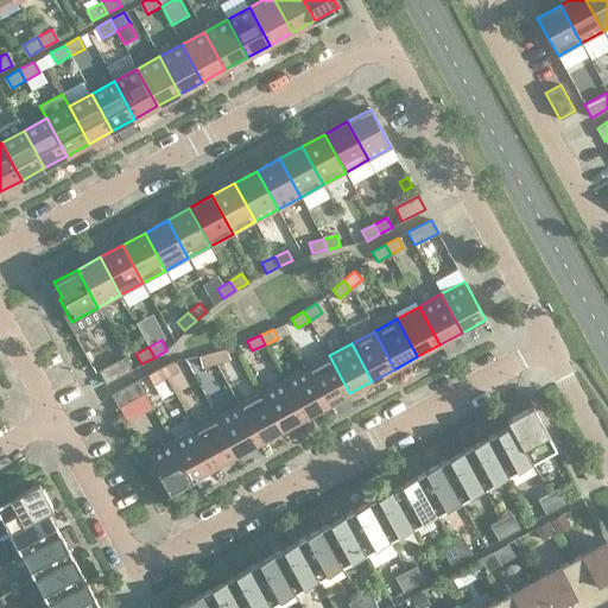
[(227,348),(213,352),(216,362),(229,359),(227,348)]
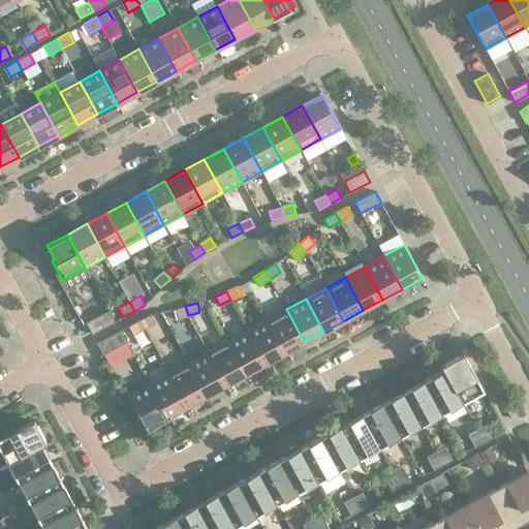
[(188,315),(185,306),(173,310),(176,319),(188,315)]
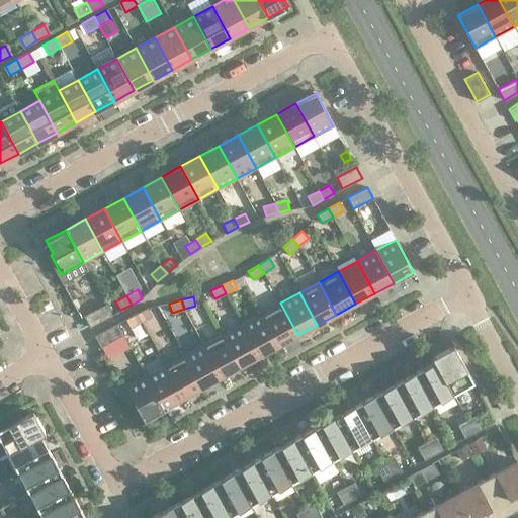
[(297,335),(280,303),(261,314),(278,346),(297,335)]
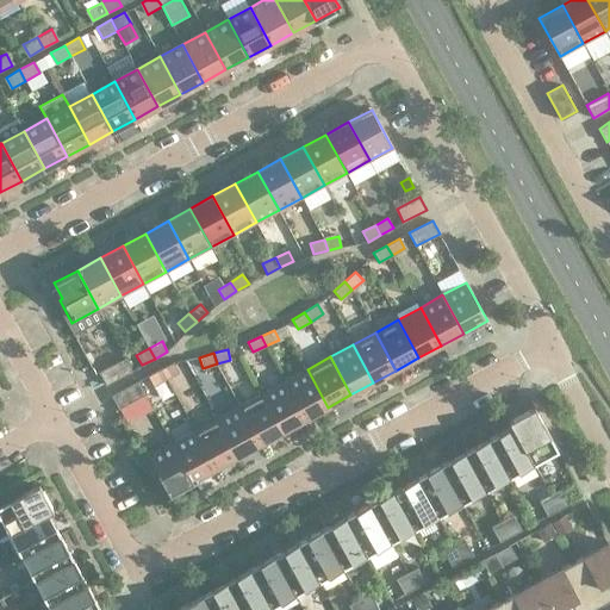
[(99,372),(106,385),(132,371),(125,358),(99,372)]
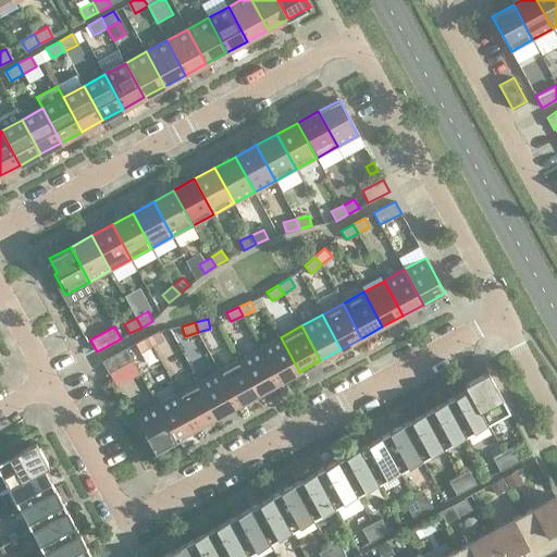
[(163,339),(158,330),(146,336),(151,346),(163,339)]
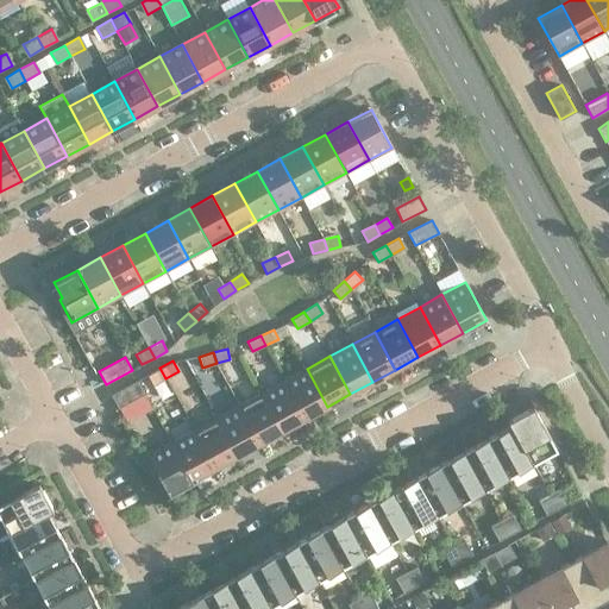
[(165,378),(159,368),(148,375),(152,384),(165,378)]
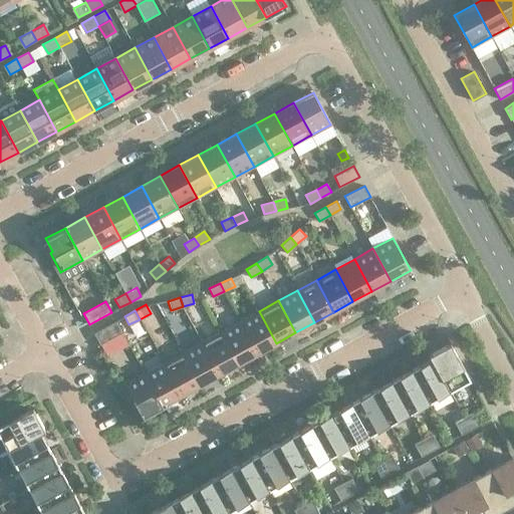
[(276,343),(259,311),(240,321),(257,353),(276,343)]
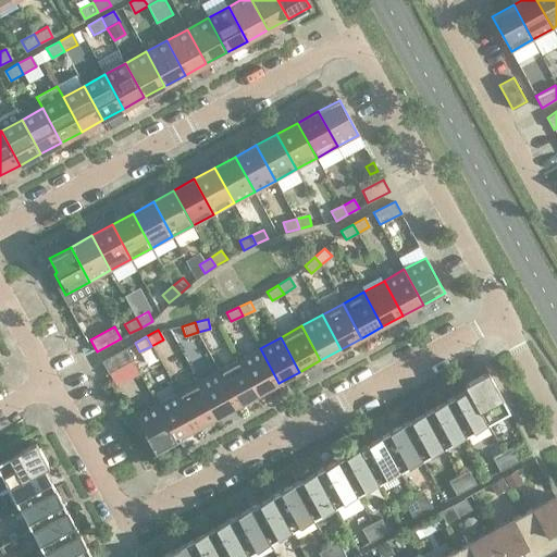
[(133,360),(126,348),(101,361),(108,373),(133,360)]
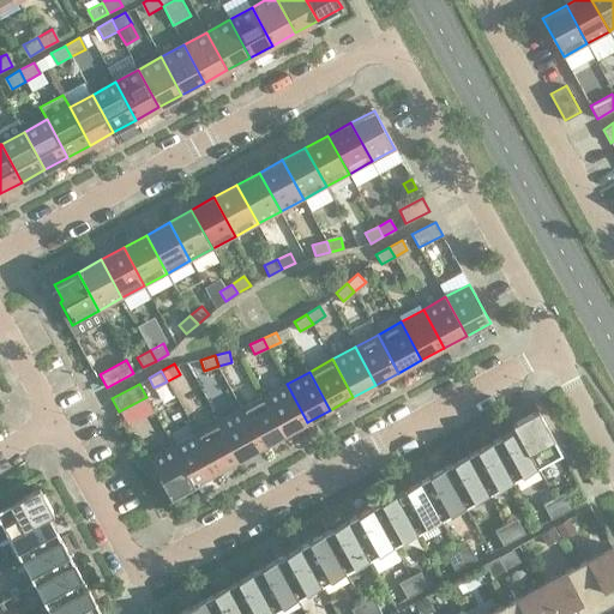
[(307,422),(287,384),(264,396),(284,434),(307,422)]
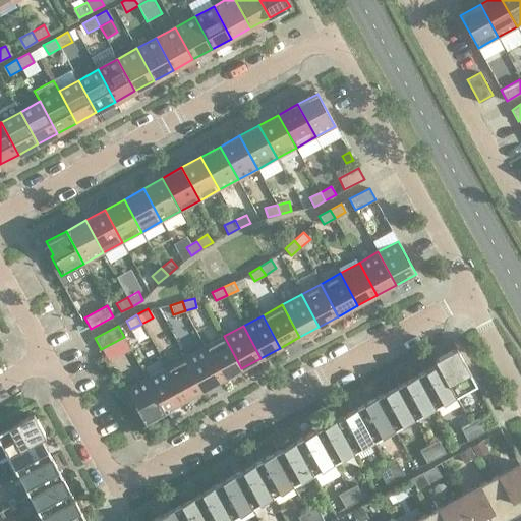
[(241,368),(224,336),(205,347),(222,380),(241,368)]
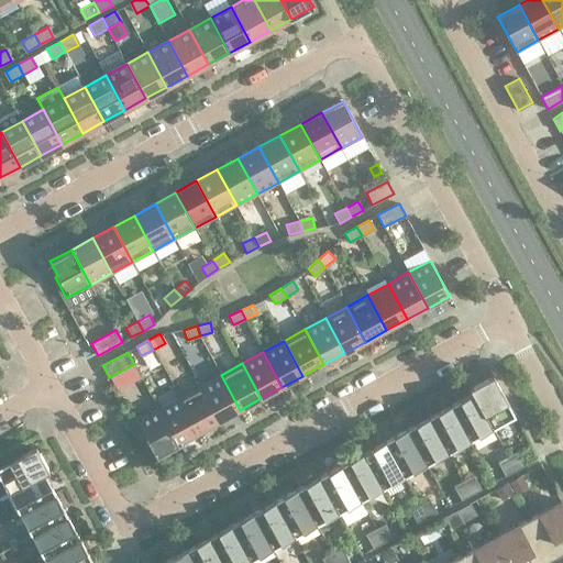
[(240,410),(221,375),(200,386),(219,421),(240,410)]
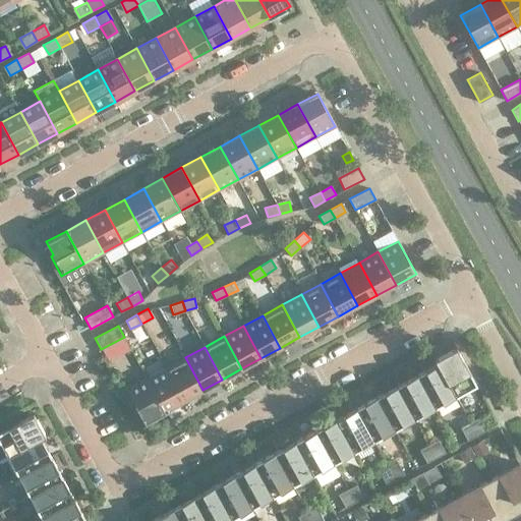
[(458,351),(437,362),(455,396),(476,385),(458,351)]
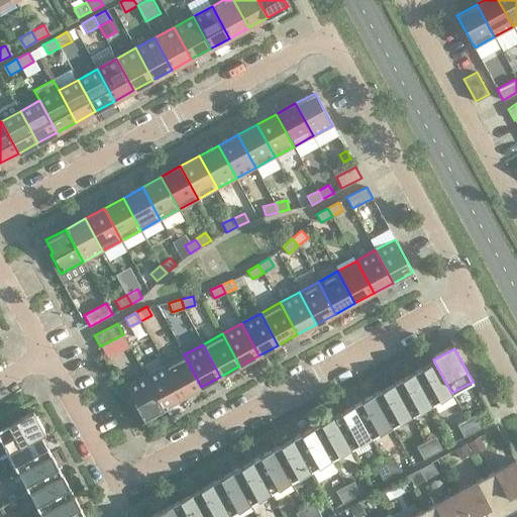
[(201,387),(184,354),(165,365),(183,398),(201,387)]
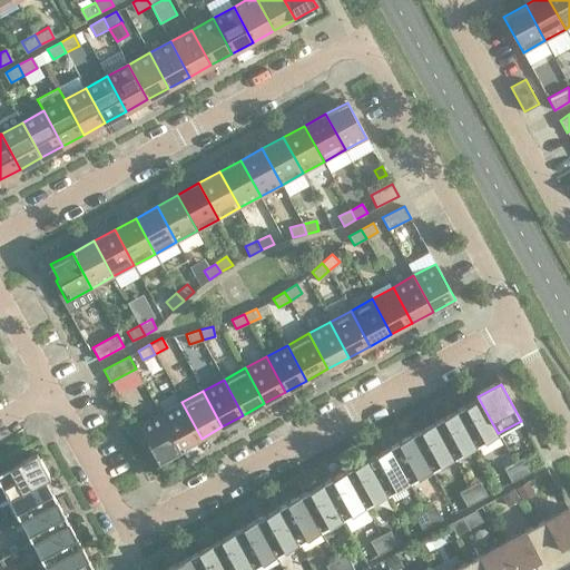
[(498,433),(478,396),(455,409),(475,445),(498,433)]
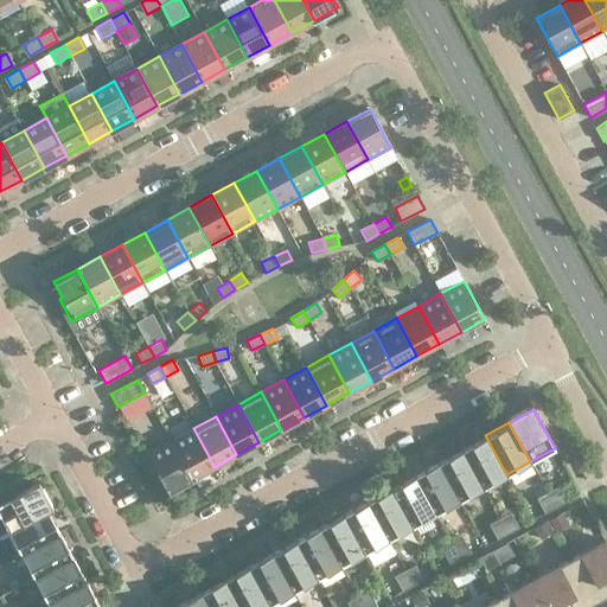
[(215,467),(193,428),(171,441),(192,479),(215,467)]
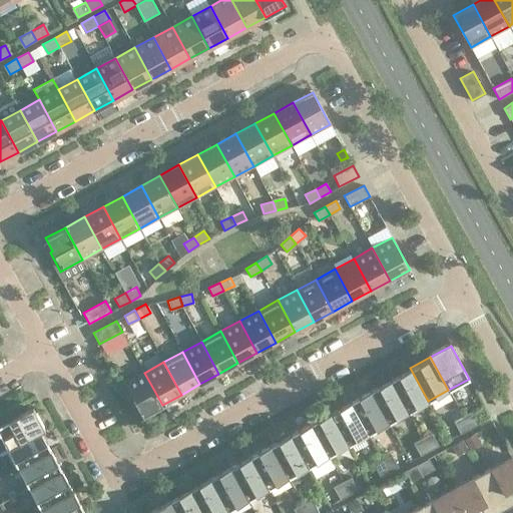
[(428,401),(410,368),(390,379),(408,412),(428,401)]
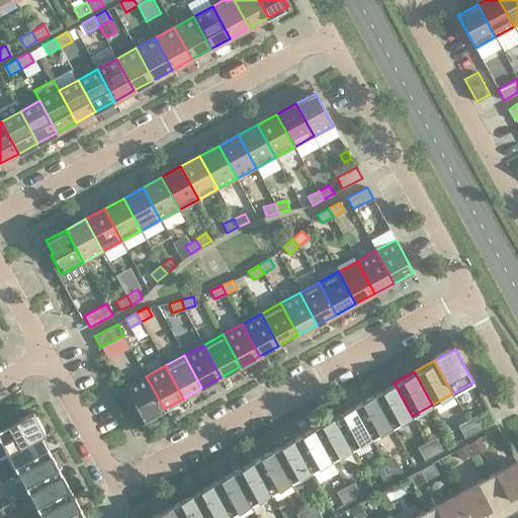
[(164,409),(146,376),(123,389),(134,408),(137,407),(144,420),(164,409)]
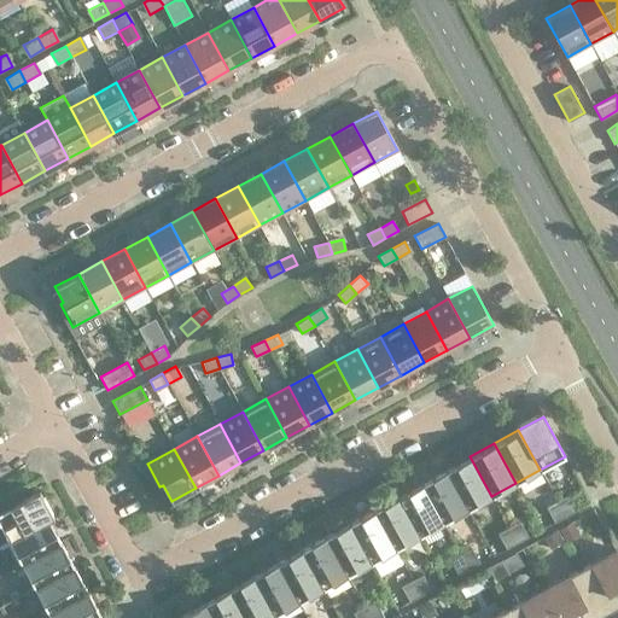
[(491,496),(470,456),(445,470),(467,509),(491,496)]
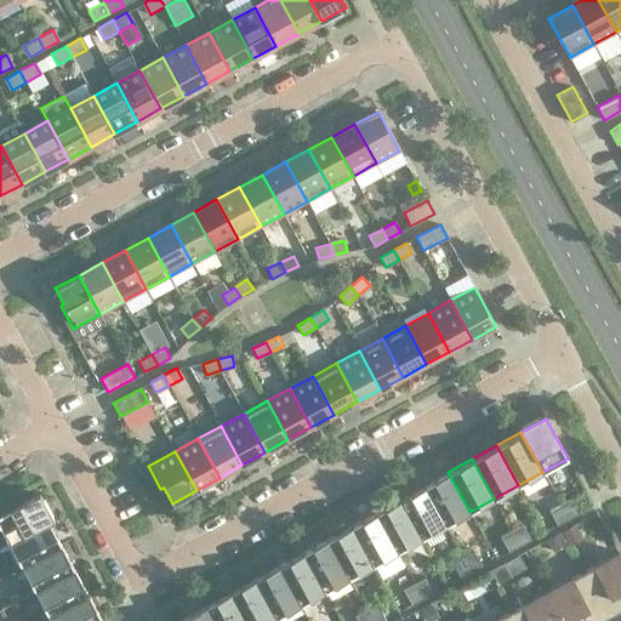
[(469,512),(448,472),(423,485),(445,525),(469,512)]
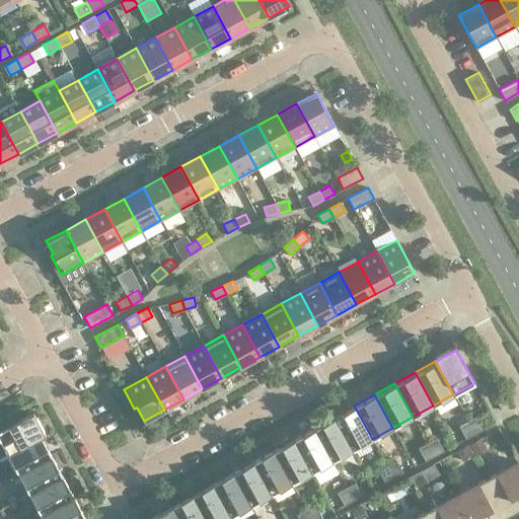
[(372,439),(354,405),(334,417),(352,450),(372,439)]
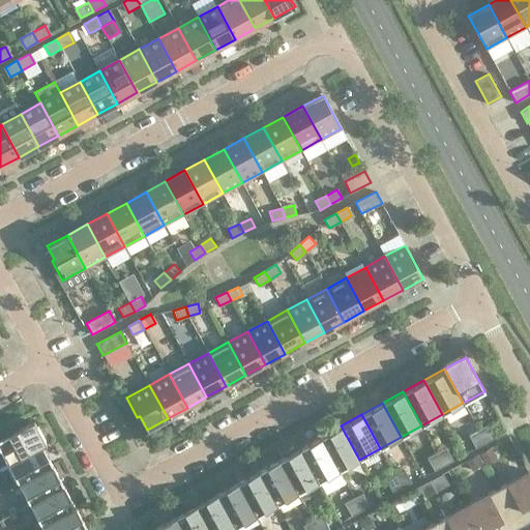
[(29,422),(2,438),(1,436),(0,435),(0,466),(7,463),(41,444),(29,422)]
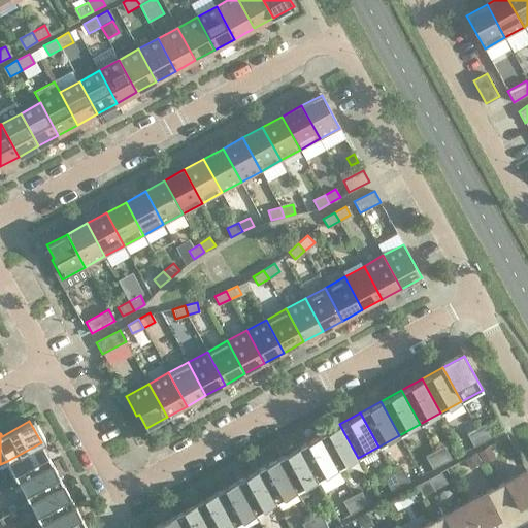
[(485,423),(475,428),(483,441),(492,436),(485,423)]
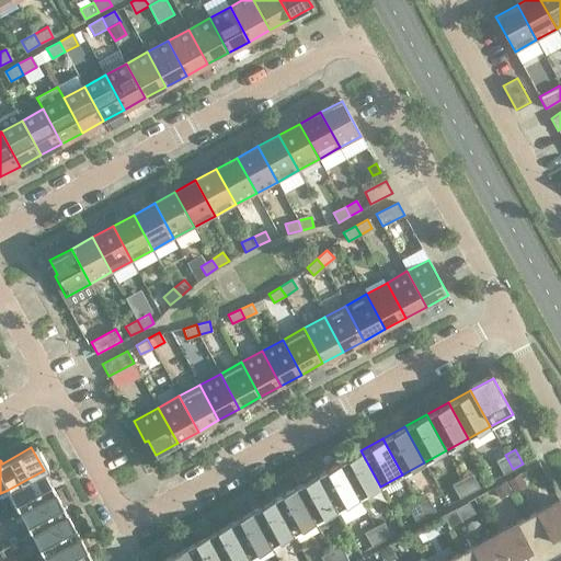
[(380,487),(361,450),(339,462),(358,499),(380,487)]
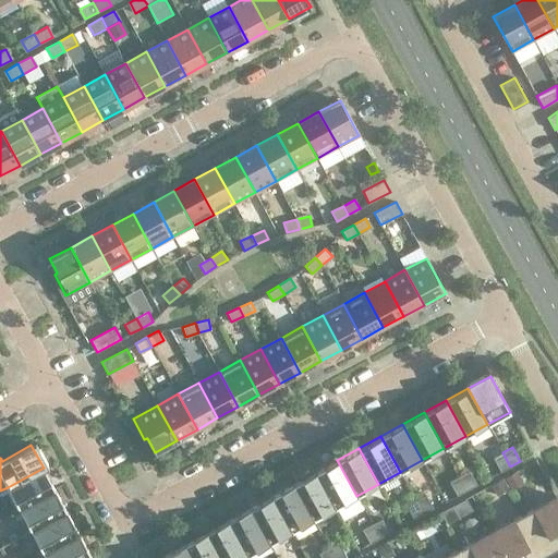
[(510,466),(502,452),(493,458),(500,471),(510,466)]
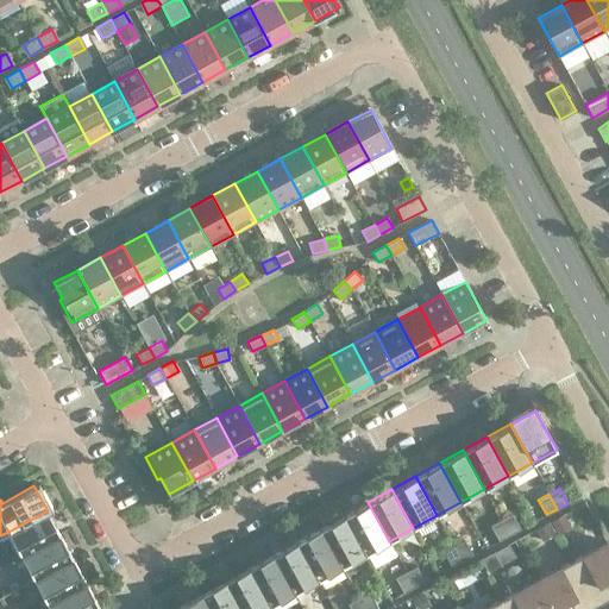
[(389,541),(368,502),(344,515),(365,554),(389,541)]
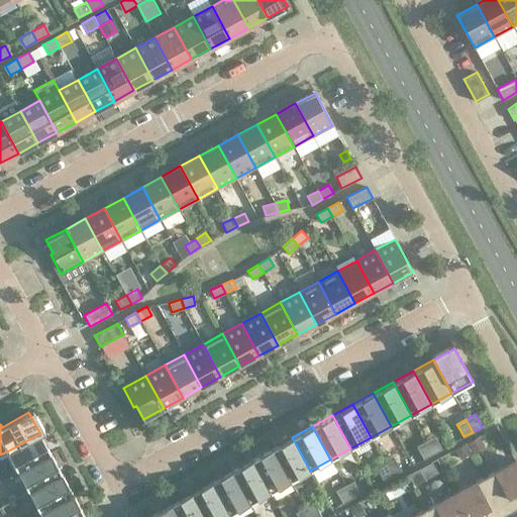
[(50,453),(40,433),(7,451),(18,472),(50,453)]
